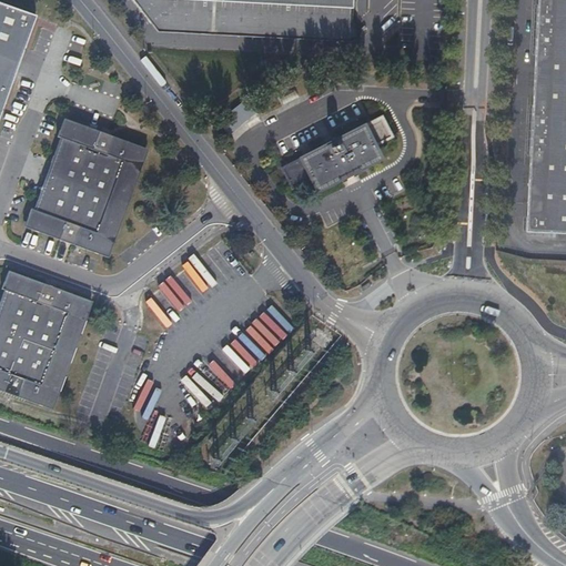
[(144,0),(155,14),(249,19),(249,0),(144,0)]
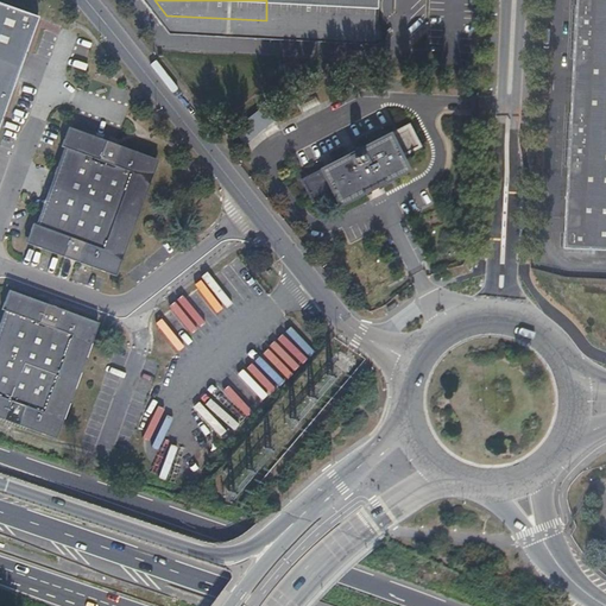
[(266,0),(266,20),(376,26),(377,0),(266,0)]
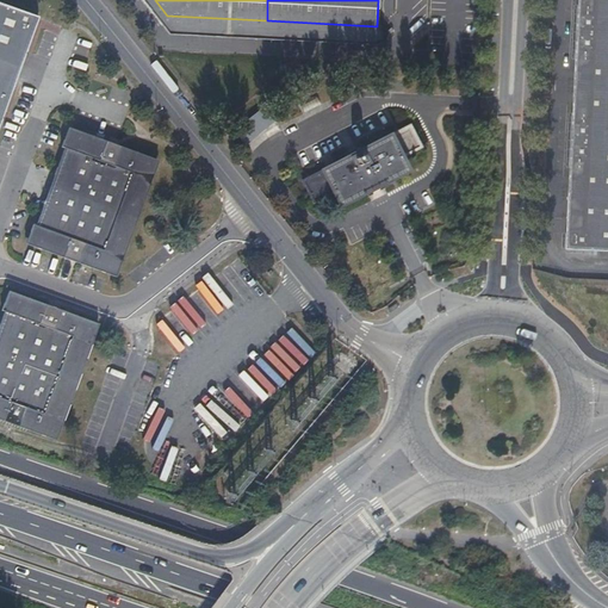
[(577,0),(572,115),(607,116),(607,0),(577,0)]
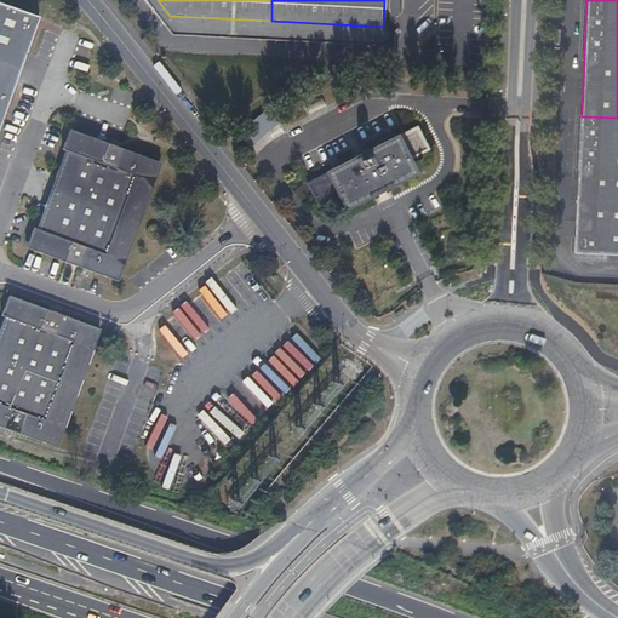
[(0,114),(11,87),(5,85),(17,53),(23,55),(33,28),(29,27),(33,18),(0,6),(0,114)]
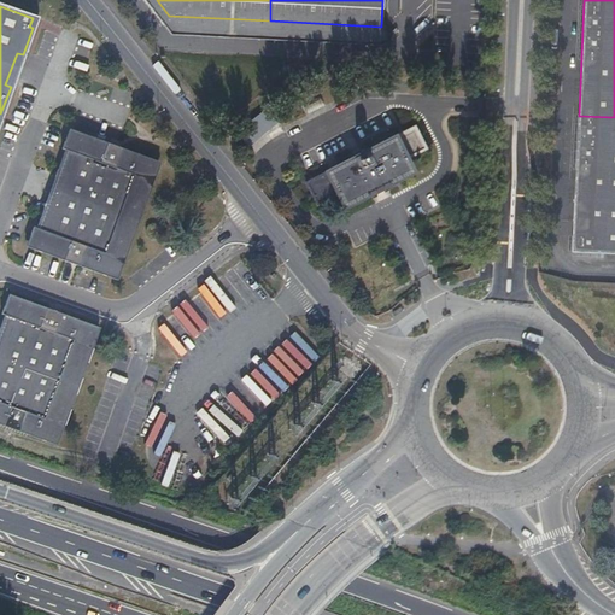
[(171,39),(269,44),(270,21),(169,16),(171,39)]
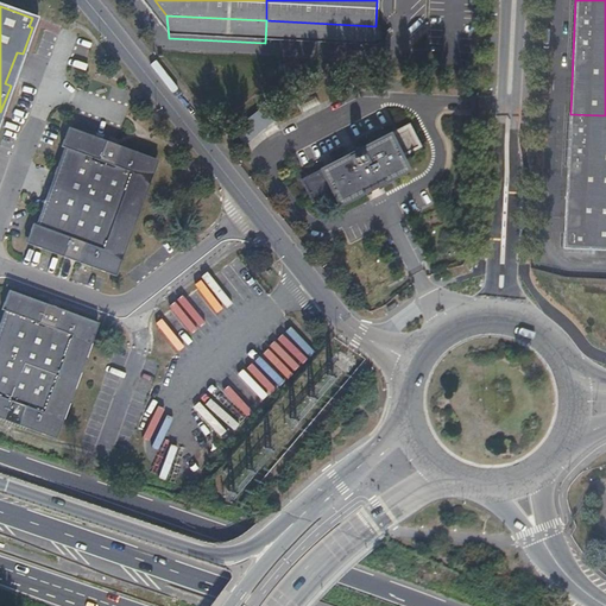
[(265,43),(311,45),(321,37),(384,40),(376,26),(266,20),(265,43)]
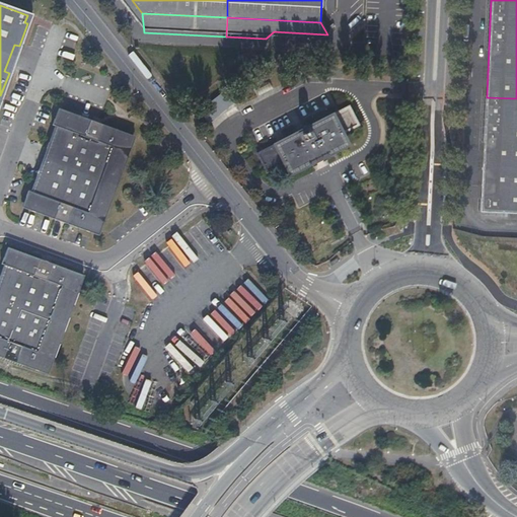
[(19,46),(14,45),(4,71),(9,73),(19,46)]
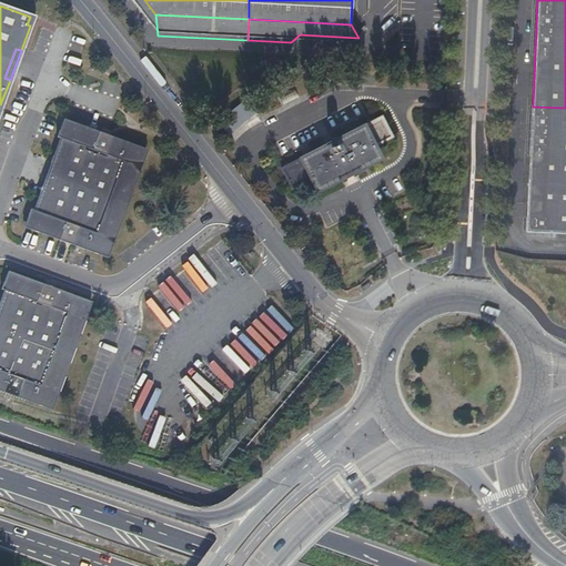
[(565,108),(533,107),(526,230),(565,231),(565,108)]
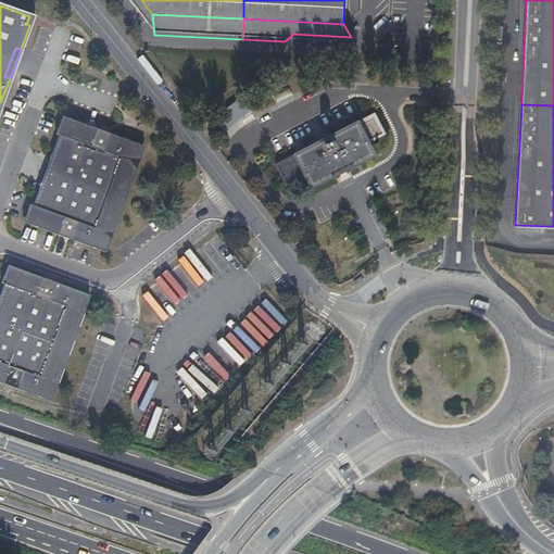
[(309,187),(334,174),(347,167),(374,153),(367,140),(383,131),(374,112),(275,163),(286,184),(302,175),(309,187)]
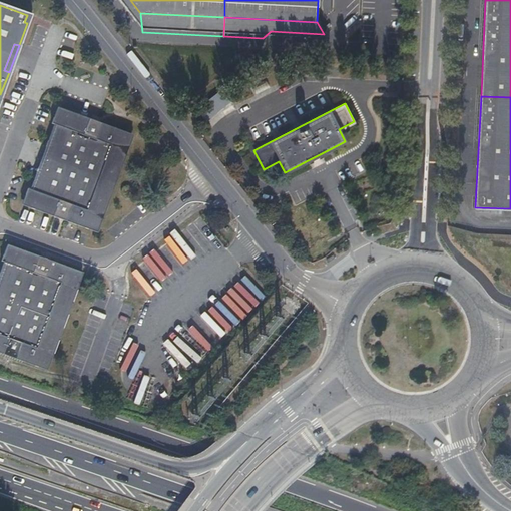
[(51,121),(27,186),(24,185),(18,201),(93,229),(129,131),(54,104),(48,120),(51,121)]
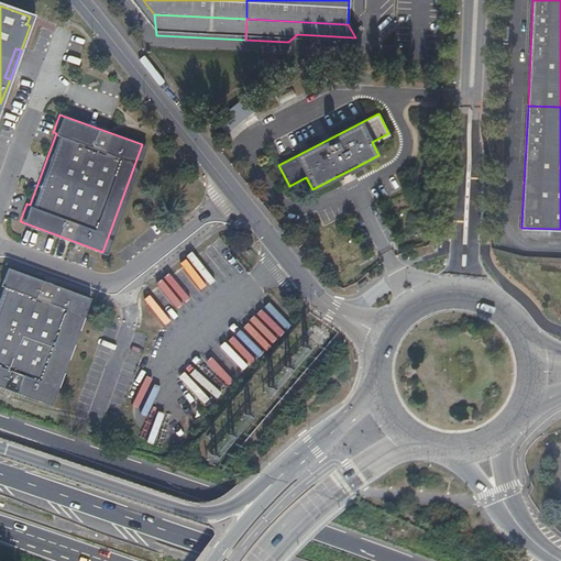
[(351,169),(338,176),(341,184),(355,177),(351,169)]
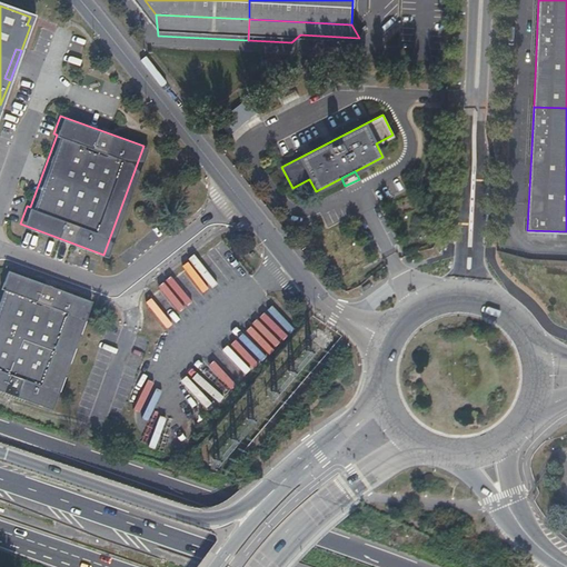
[(0,389),(48,407),(88,299),(3,268),(0,277),(0,389)]
